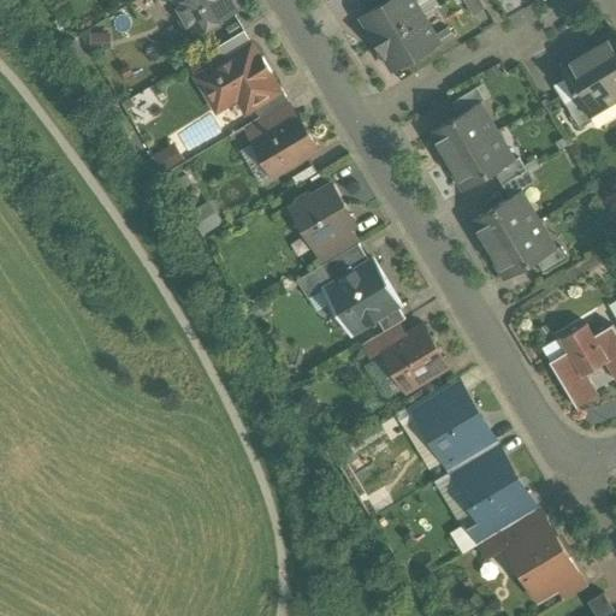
[(234,12),(226,0),(169,0),(170,0),(190,36),(234,12)]
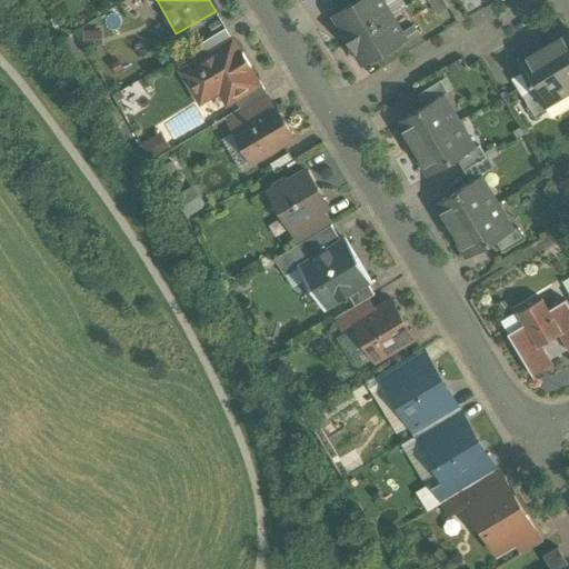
[(358,0),(333,16),(349,40),(391,15),(382,0),(358,0)]
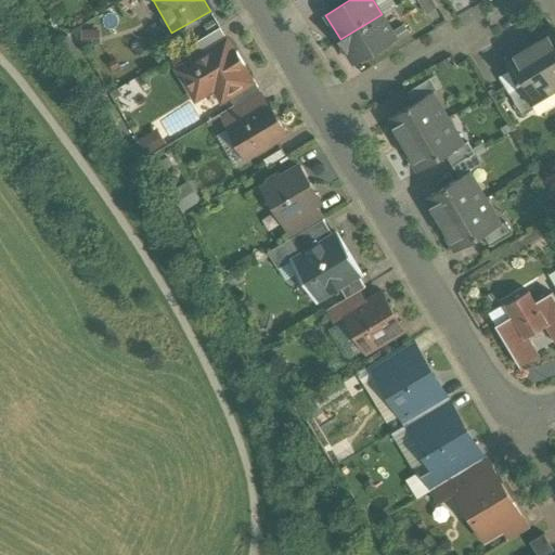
[(382,14),(340,39),(355,62),(369,53),(373,53),(378,50),(379,47),(394,38),(396,42),(410,34),(403,24),(392,31),(382,14)]
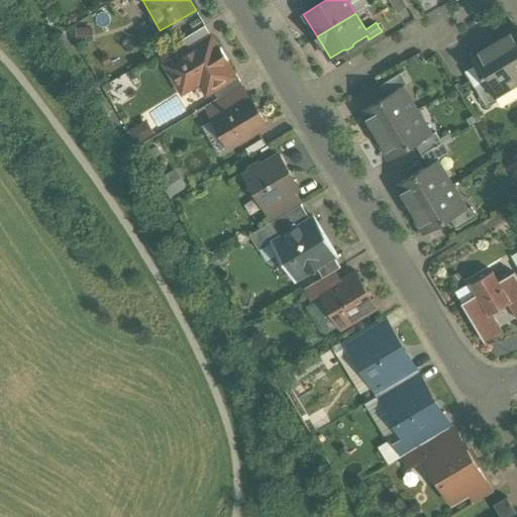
[(516,30),(516,31),(515,29),(495,41),(516,79),(516,30)]
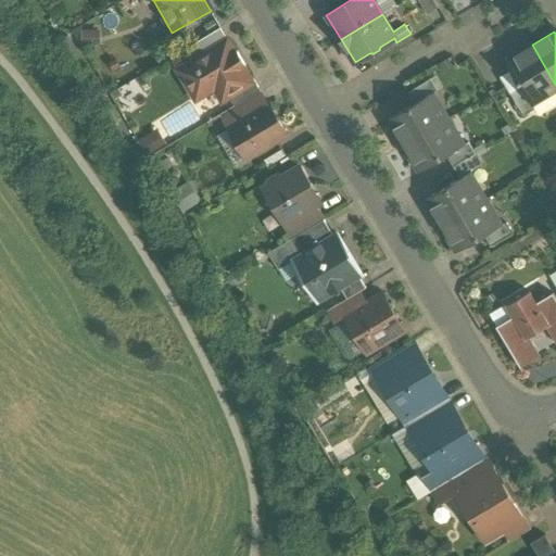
[(249,80),(226,43),(196,62),(191,61),(184,66),(182,73),(186,79),(192,80),(201,95),(220,83),(228,96),(250,83),(249,80)]
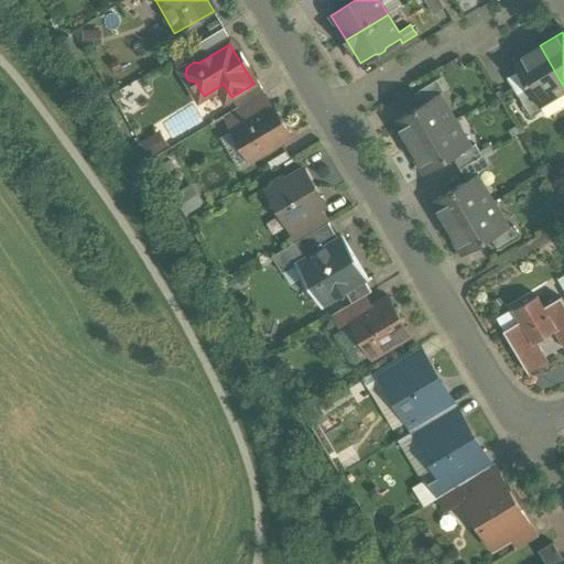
[(563,86),(540,45),(518,58),(519,61),(514,64),(529,87),(535,99),(546,93),(554,95),(563,89),(563,86)]
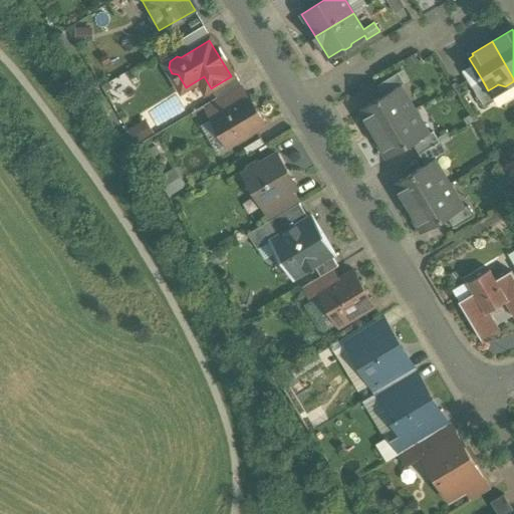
[(231,76),(211,88),(217,97),(240,83),(234,72),(230,74),(231,76)]
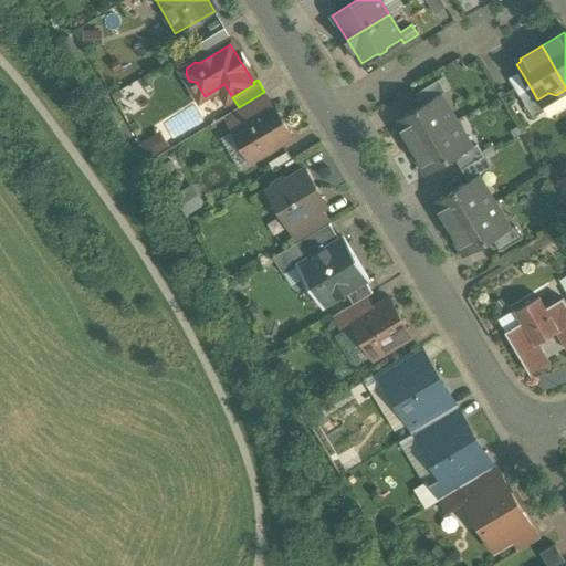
[(438,80),(416,93),(422,105),(435,97),(444,91),(438,80)]
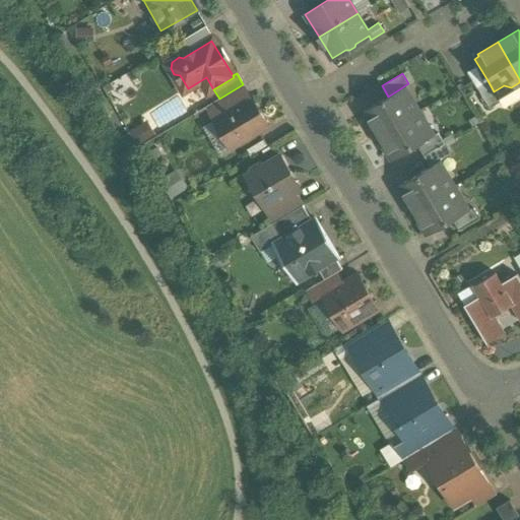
[(494,91),(488,80),(477,87),(490,108),(500,102),(494,91)]
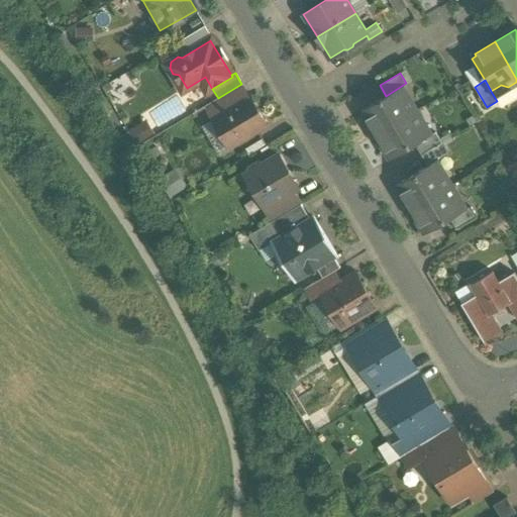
[(218,98),(205,106),(213,118),(249,97),(241,84),(218,98)]
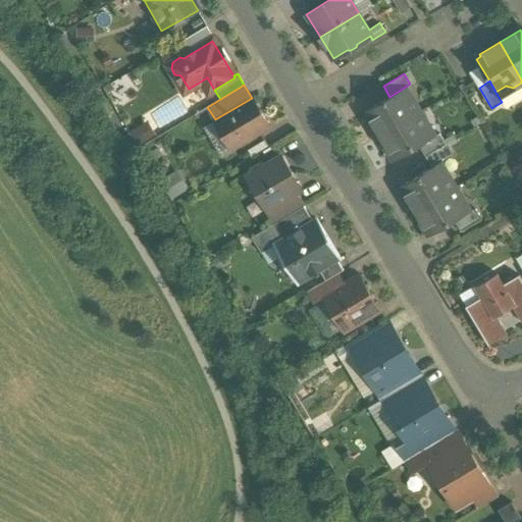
[(389,97),(367,110),(370,114),(367,115),(380,137),(420,112),(414,102),(407,100),(401,90),(389,97)]
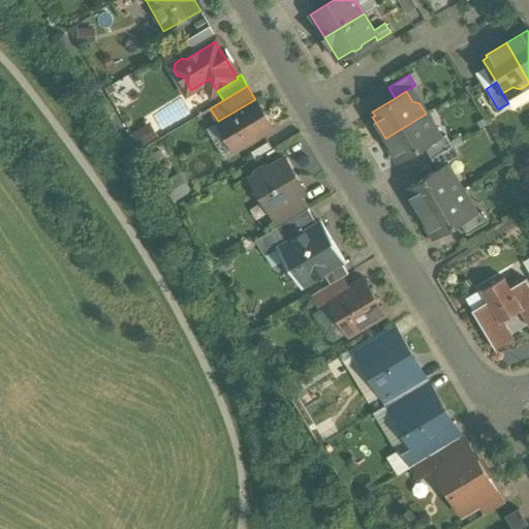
[(273,128),(255,99),(218,121),(218,122),(235,150),(236,150),(273,128)]
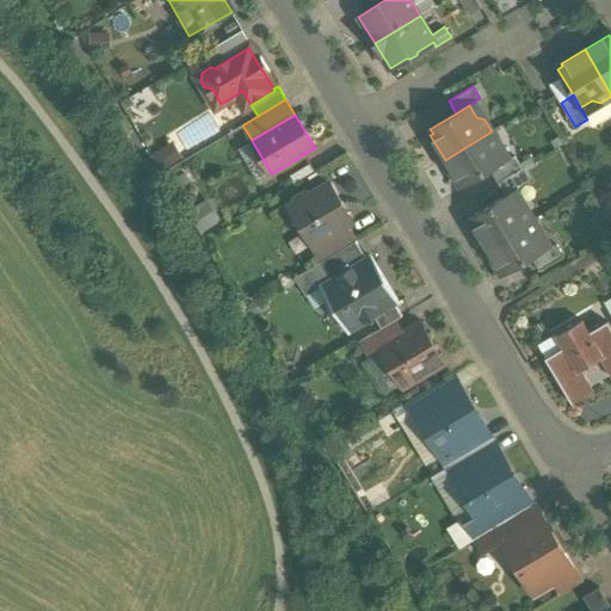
[(492,131),(445,160),(458,183),(461,180),(464,186),(491,171),(504,162),(497,152),(499,144),(492,131)]
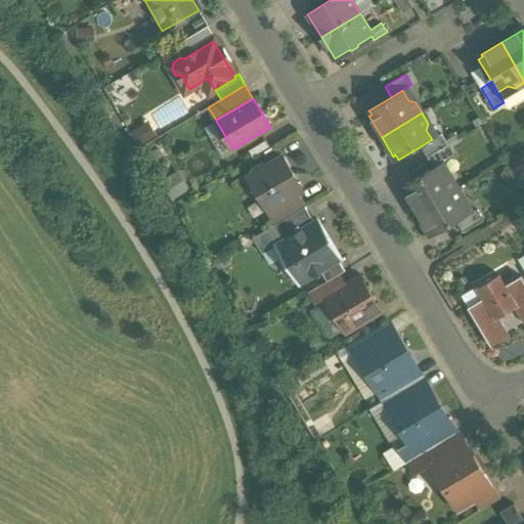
[(216,121),(204,128),(220,156),(232,148),(216,121)]
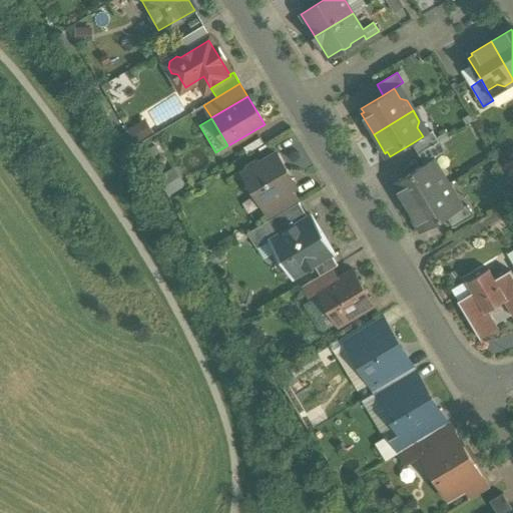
[(423,136),(412,143),(418,154),(439,141),(432,131),(423,136)]
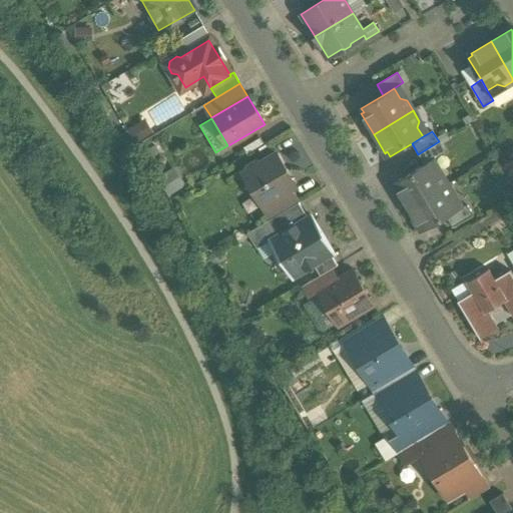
[(439,141),(418,154),(425,164),(428,162),(445,151),(439,141)]
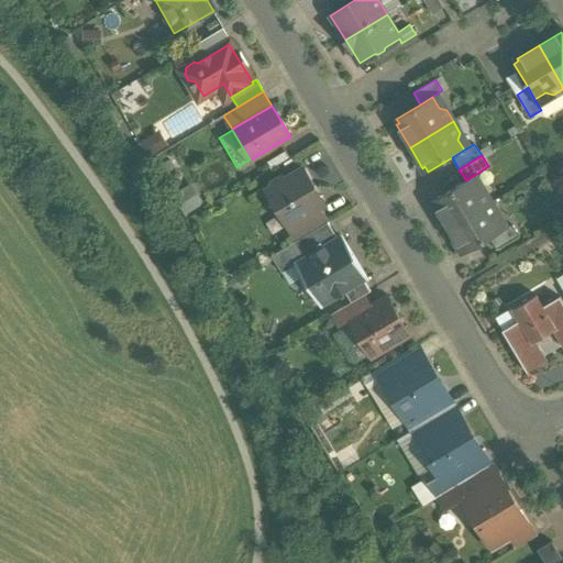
[(304,170),(287,180),(282,178),(273,184),(272,189),(268,191),(288,225),(318,207),(318,208),(324,205),(304,170)]
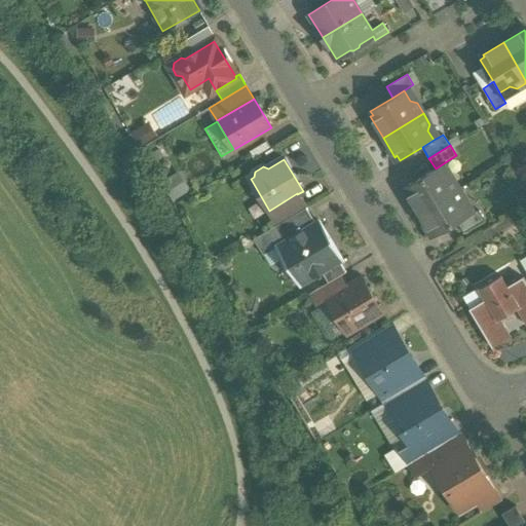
[(436,168),(405,187),(408,191),(406,192),(418,213),(458,188),(452,178),(445,176),(439,166),(436,168)]
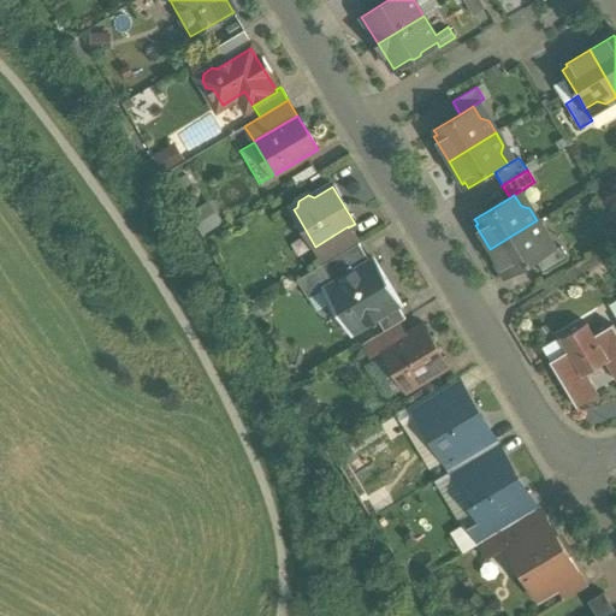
[(537,220),(490,249),(504,273),(507,272),(509,277),(535,260),(549,253),(543,241),(544,234),(537,220)]
